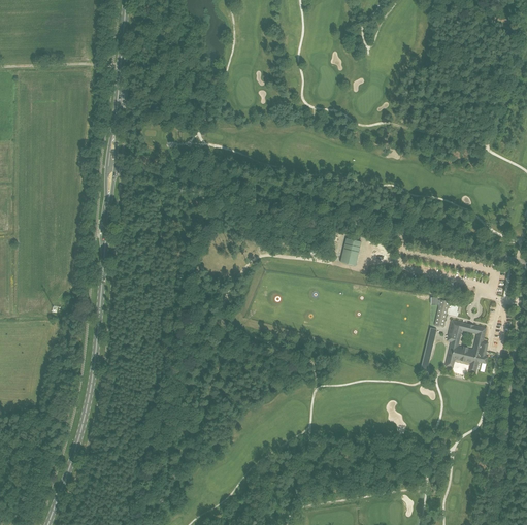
[(355,263),(360,239),(344,235),(339,259),(355,263)]
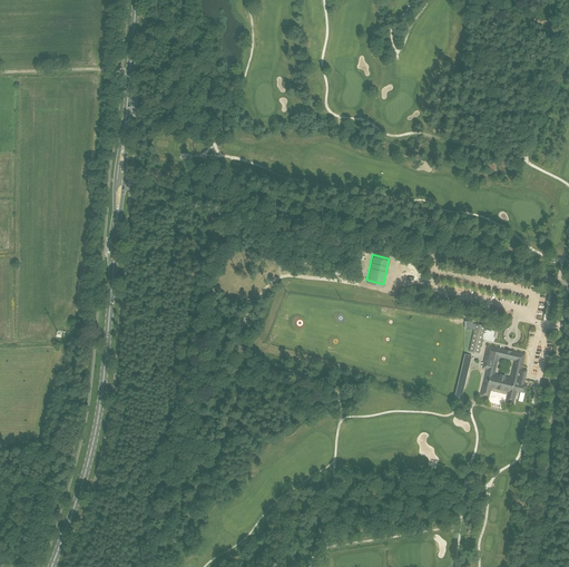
[(468,348),(478,350),(484,323),(474,321),(468,348)]
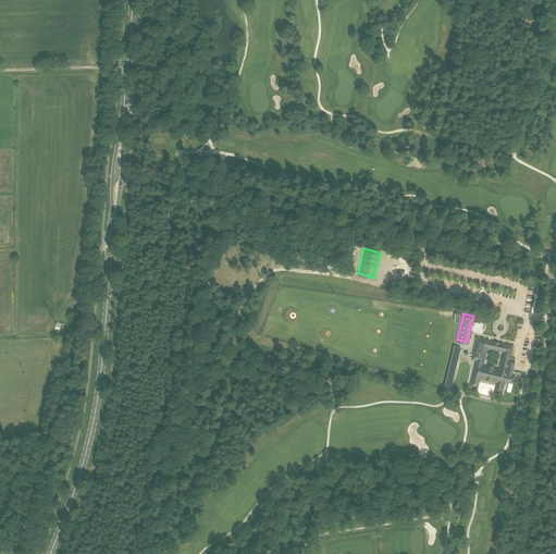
[(514,373),(510,372),(514,359),(508,358),(501,356),(497,366),(482,362),(486,345),(498,347),(499,341),(476,335),(470,357),(476,358),(473,364),(470,380),(477,382),(479,377),(495,381),(494,385),(501,388),(503,379),(511,381),(514,373)]
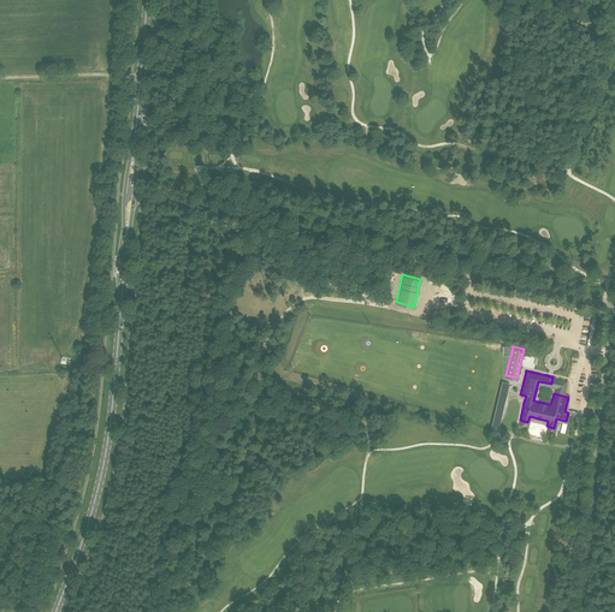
[(498,376),(491,421),(495,421),(494,425),(500,425),(507,378),(498,376)]
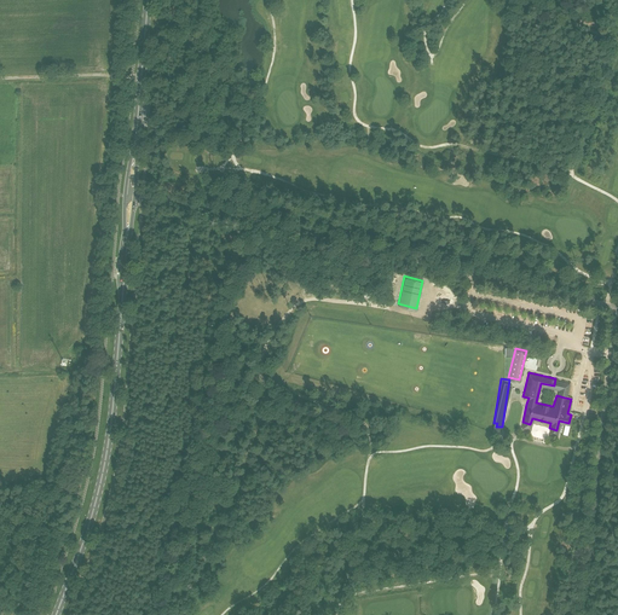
[(554,386),(558,387),(556,395),(565,398),(569,382),(555,378),(554,386)]
